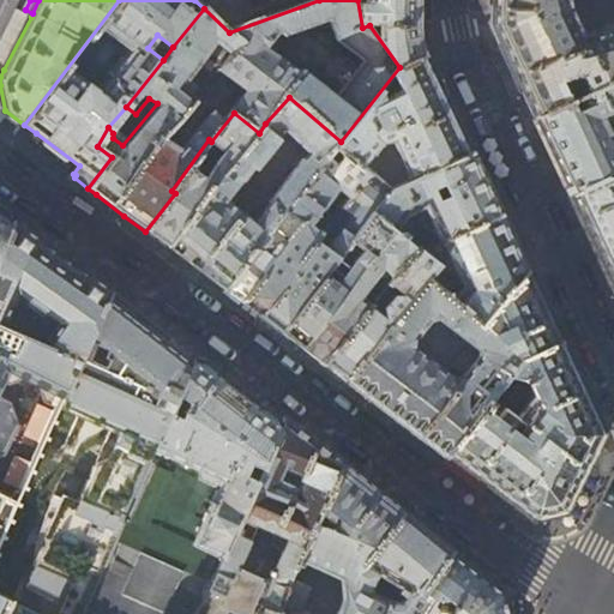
[(420,30),(419,0),(357,0),(362,28),(369,25),(399,67),(426,54),(421,43),(420,30)]
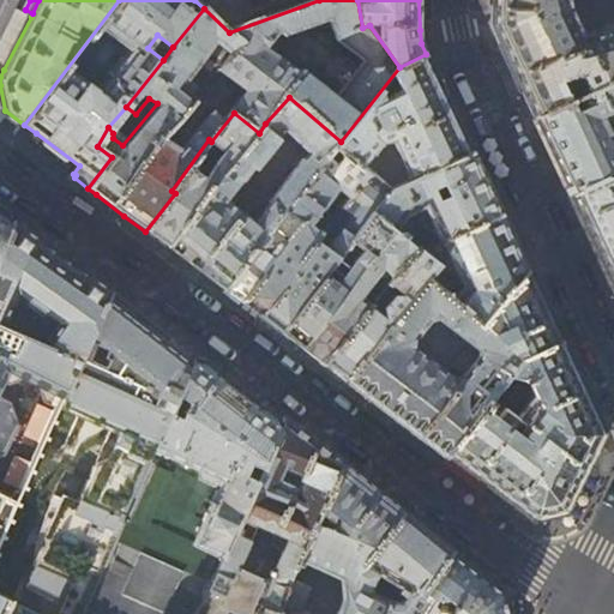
[(613,0),(492,0),(492,24),(534,116),(613,79),(613,0)]
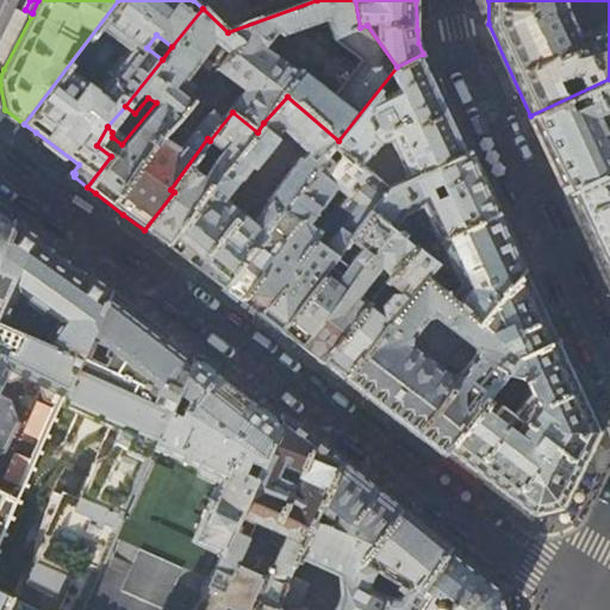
[(0,62),(0,67),(4,69),(31,17),(25,13),(0,62)]
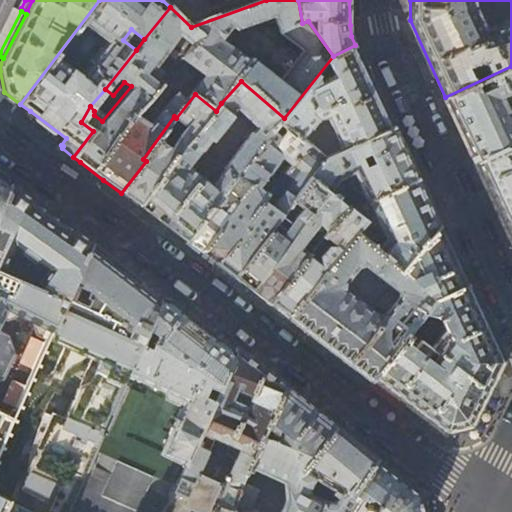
[(376,90),(355,45),(333,56),(284,118),(280,123),(286,128),(302,140),(317,121),(317,119),(323,119),(328,116),(343,150),(393,126),(376,90)]
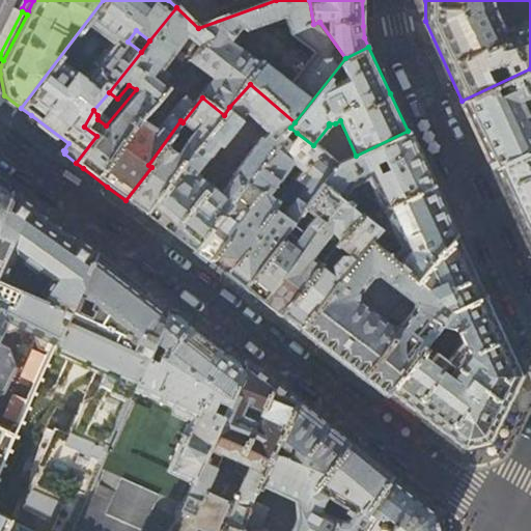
[(477,133),(493,168),(530,149),(530,68),(462,101),(477,133)]
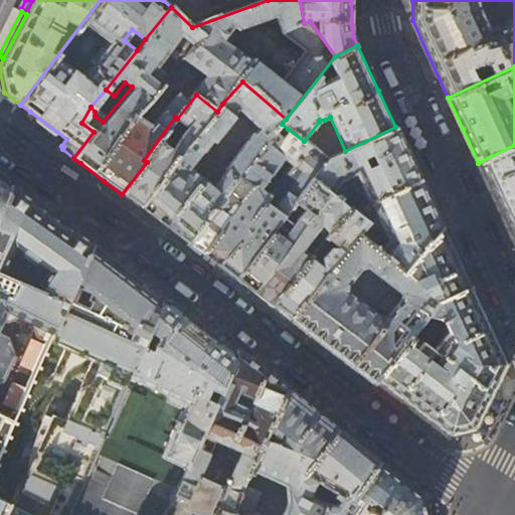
[(217,112),(191,143),(140,207),(160,222),(188,243),(214,208),(223,195),(240,174),(275,132),(282,124),(286,119),(242,81),(222,104),(217,112)]
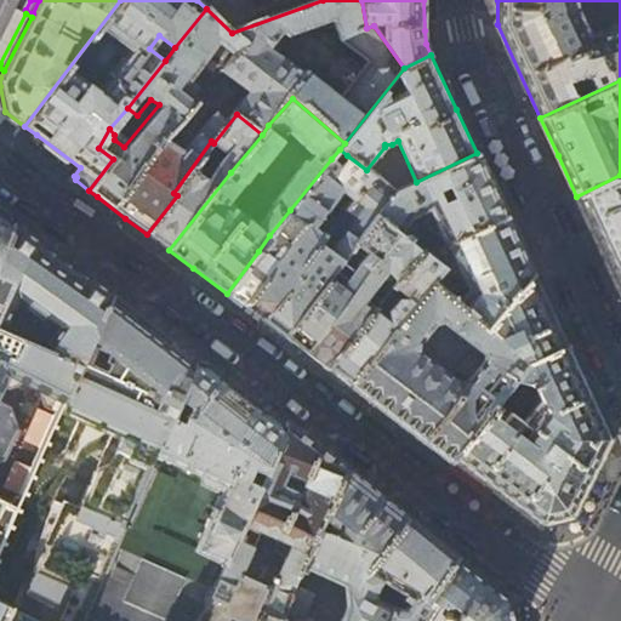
[(158,243),(169,250),(231,172),(262,135),(237,114),(214,143),(211,141),(174,193),(177,195),(147,234),(158,243)]
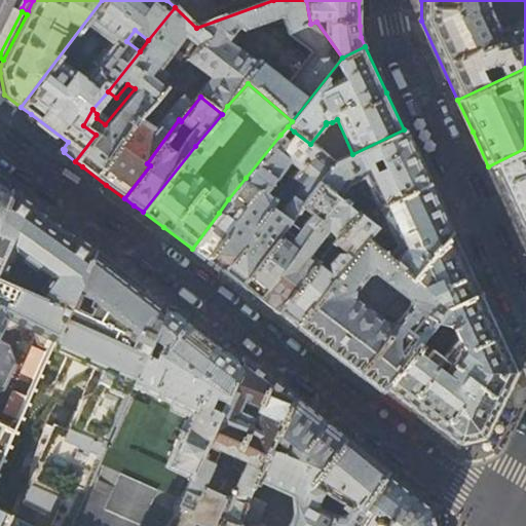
[(28,119),(63,148),(68,142),(31,114),(28,119)]
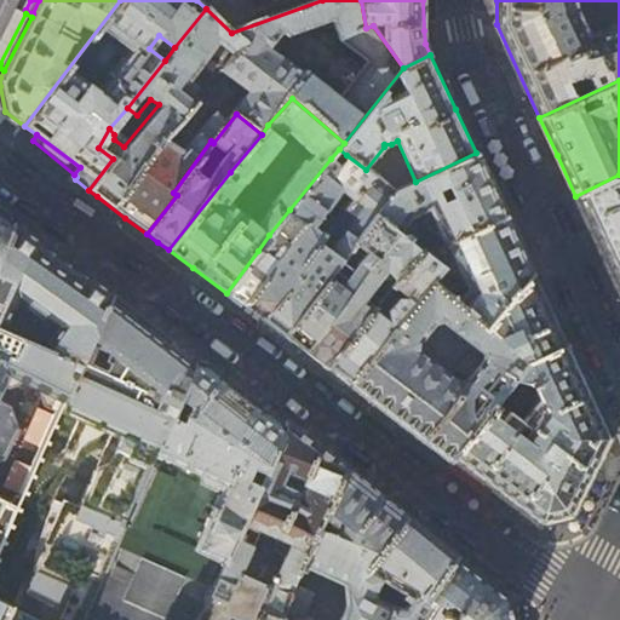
[(491,187),(476,153),(415,182),(392,193),(374,213),(397,231),(400,233),(411,217),(429,208),(437,227),(413,237),(409,235),(406,237),(420,248),(426,253),(504,216),(491,187)]
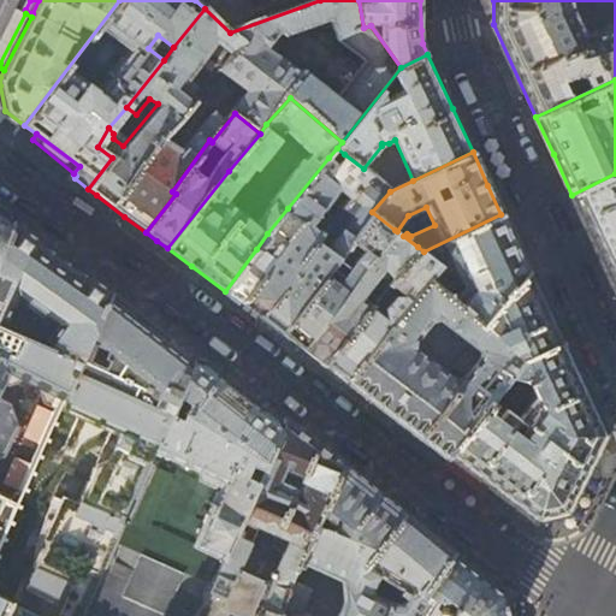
[(241,303),(249,311),(266,323),(288,339),(301,349),(395,230),(372,212),(390,191),(363,169),(344,154),(336,164),(329,158),(288,208),(303,221),(241,303)]
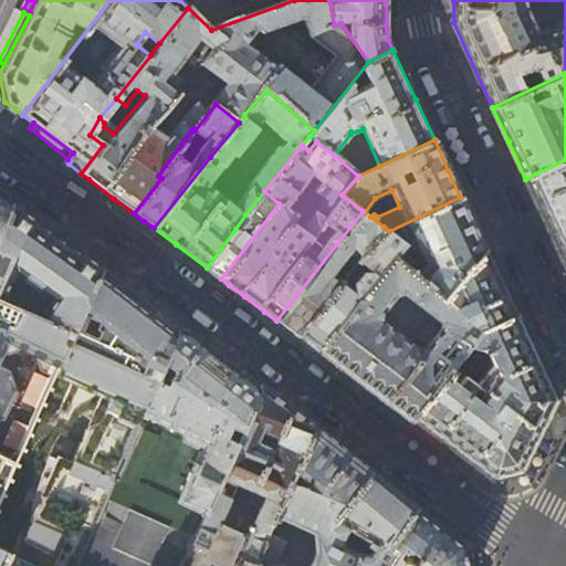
[(565,159),(525,179),(555,242),(565,264),(565,159)]
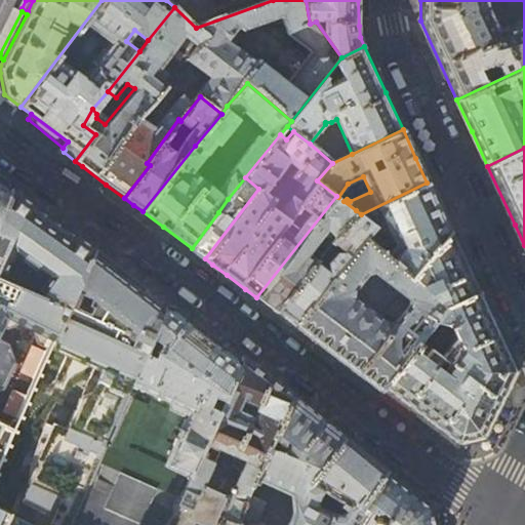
[(197,252),(205,258),(258,189),(245,177),(228,199),(218,212),(192,248),(197,252)]
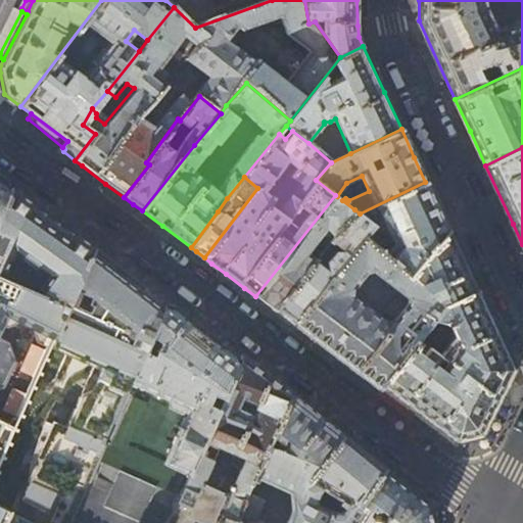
[(0,239),(1,239),(20,196),(0,181),(0,239)]
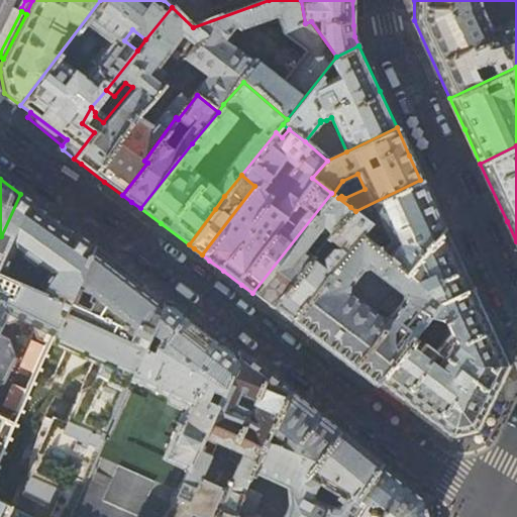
[(432,205),(420,180),(355,211),(370,220),(358,233),(405,272),(443,228),(432,205)]
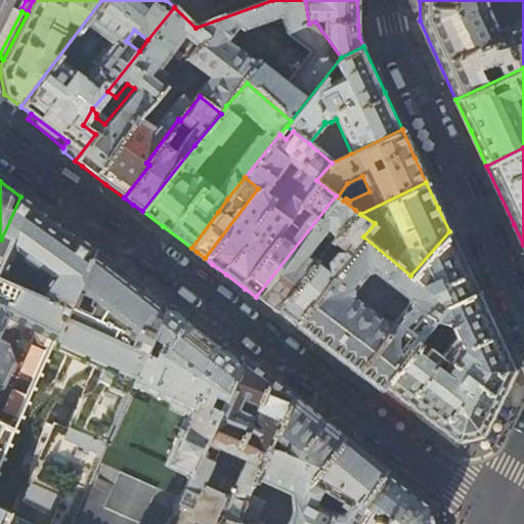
[(264,303),(274,311),(313,261),(304,254),(320,232),(330,239),(355,210),(343,201),(338,197),(336,195),(256,297),(264,303)]
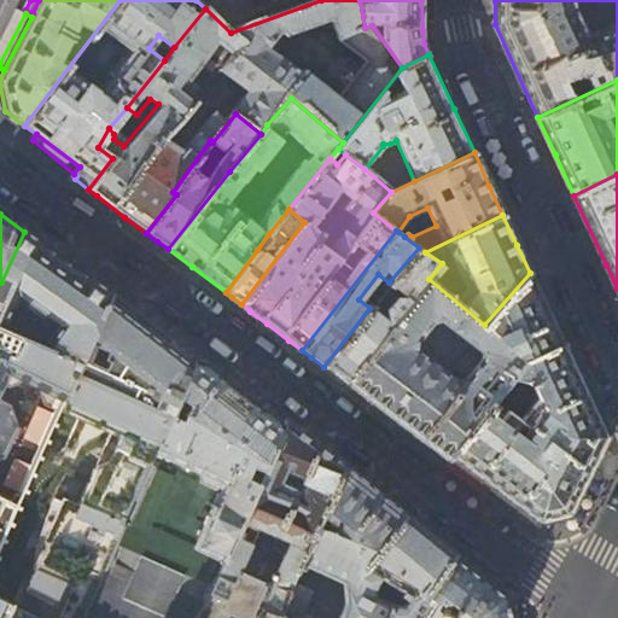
[(1,283),(0,284),(0,325),(12,331),(28,296),(77,330),(68,354),(80,359),(111,292),(60,257),(24,232),(1,283)]
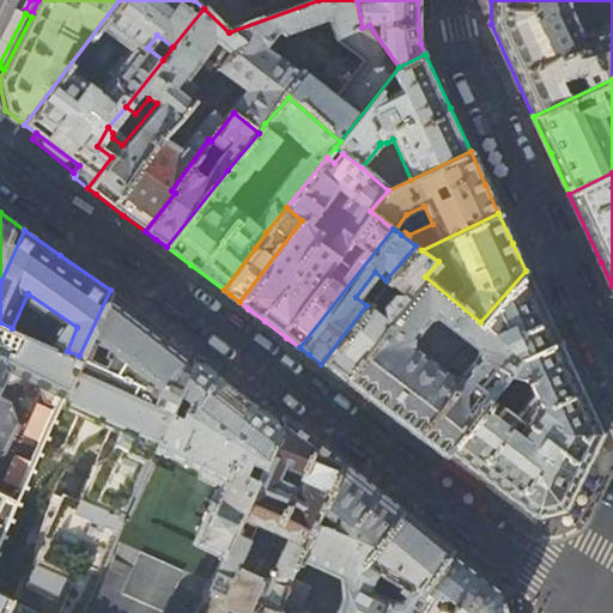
[(325,366),(341,380),(425,277),(438,261),(422,250),(416,246),(386,280),(395,287),(381,307),(383,314),(382,316),(366,304),(366,305),(321,364),(325,366)]
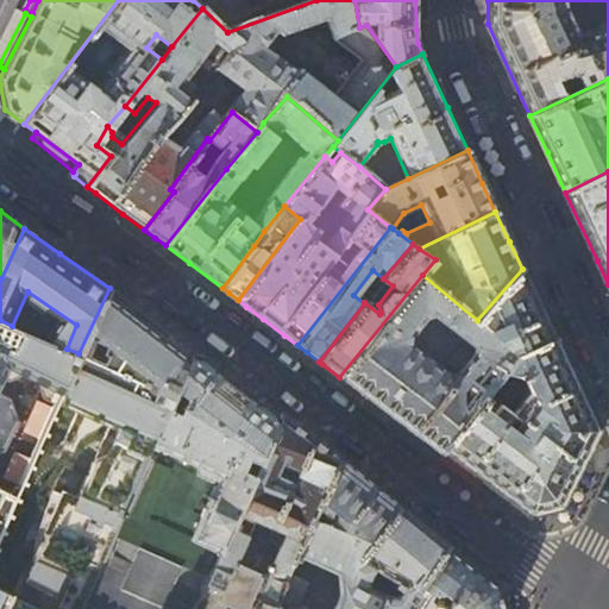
[(439,452),(443,447),(515,357),(554,337),(538,302),(522,269),(477,320),(422,275),(339,377),(384,410),(439,452)]
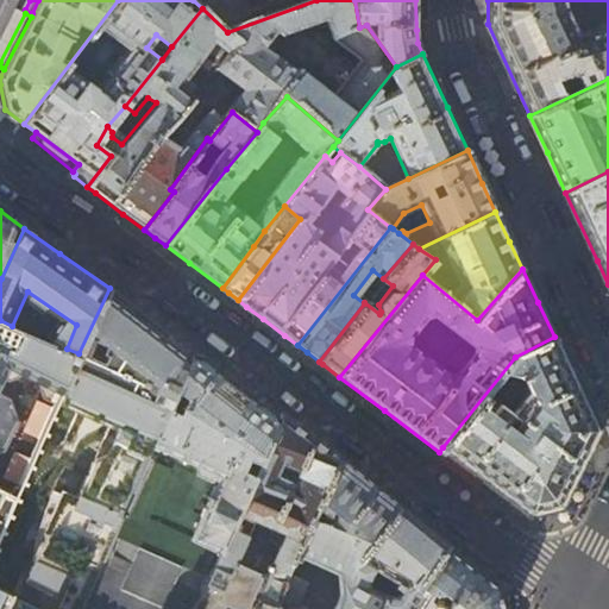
[(110,288),(79,353),(99,364),(106,350),(142,372),(164,331),(130,303),(110,288)]
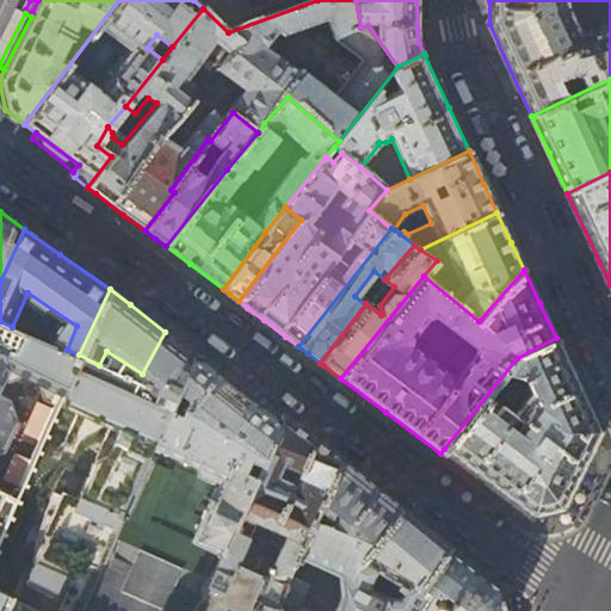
[(0,493),(0,492),(0,412),(16,378),(61,397),(79,355),(67,350),(12,327),(0,321),(0,493)]
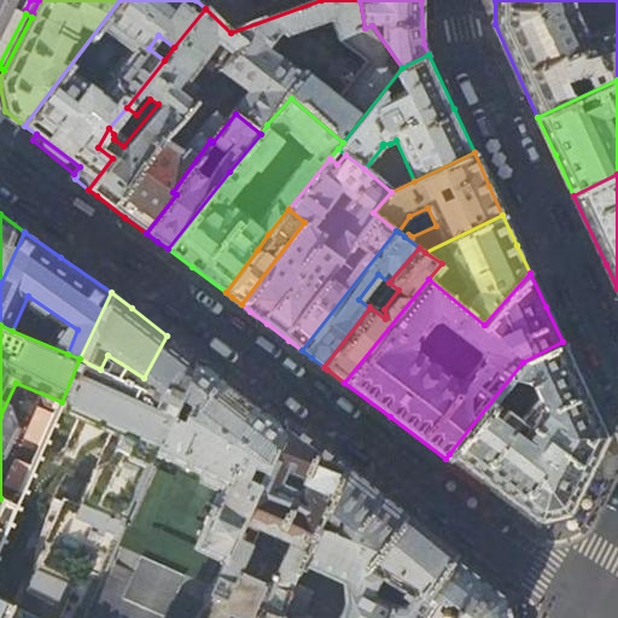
[(182,348),(167,336),(144,378),(186,406),(204,365),(182,348)]
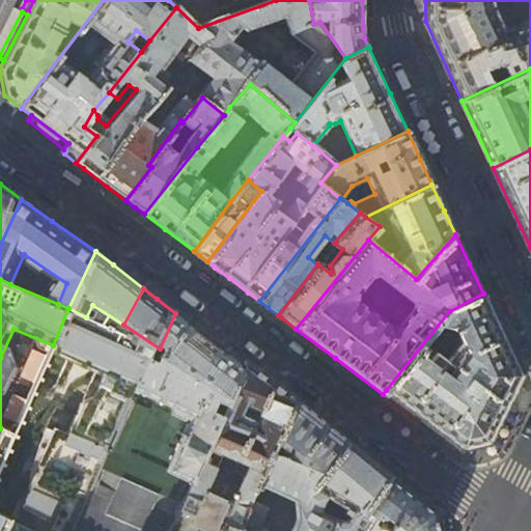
[(462,447),(486,442),(503,409),(521,374),(504,338),(483,294),(449,311),(386,390),(421,417),(462,447)]
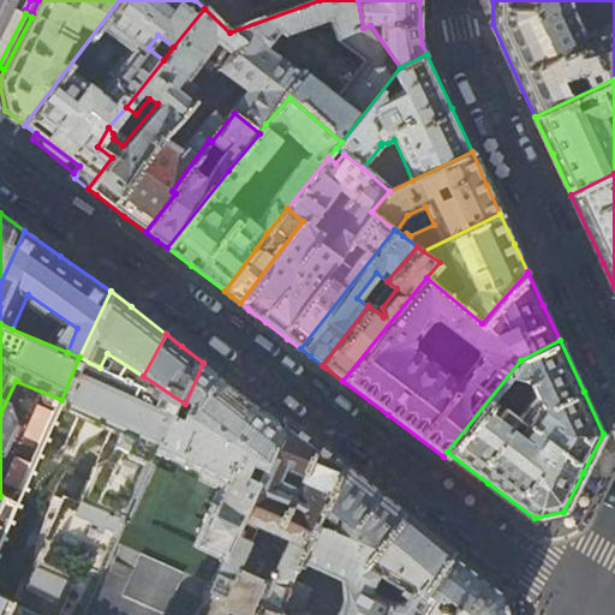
[(79,357),(61,400),(166,451),(185,404),(143,376),(107,353),(100,368),(79,357)]
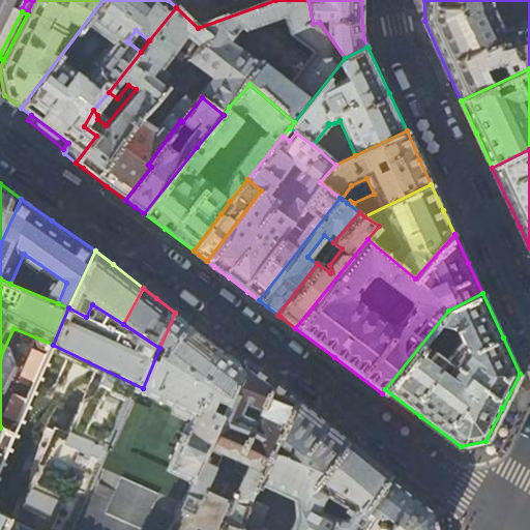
[(159,348),(143,388),(140,395),(195,419),(171,473),(189,480),(243,365),(205,336),(175,313),(159,348)]
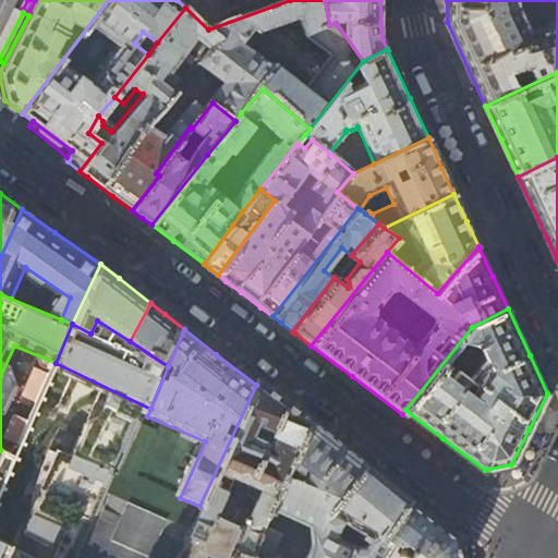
[(280,402),(256,385),(199,506),(223,517),(240,483),(266,494),(261,509),(276,516),(313,427),(280,402)]
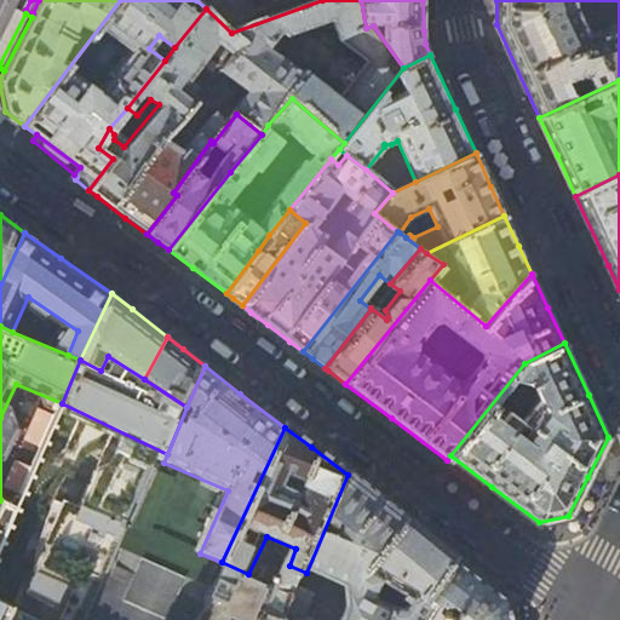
[(378,497),(348,475),(306,573),(351,591),(356,613),(352,619),(423,619),(412,614),(384,601),(362,591),(406,516),(378,497)]
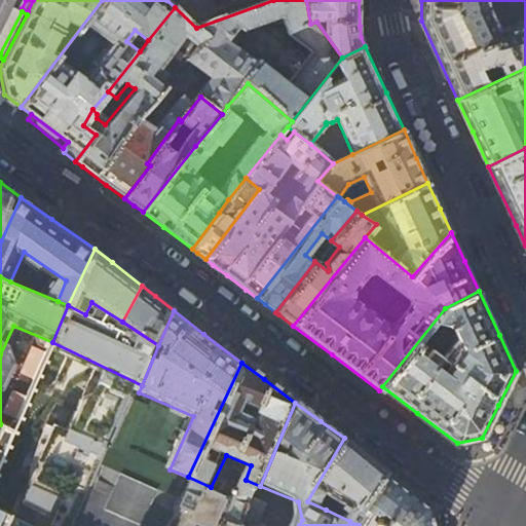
[(367,456),(344,438),(307,501),(326,510),(333,497),(357,511),(349,521),(359,525),(364,525),(374,512),(365,505),(387,471),(367,456)]
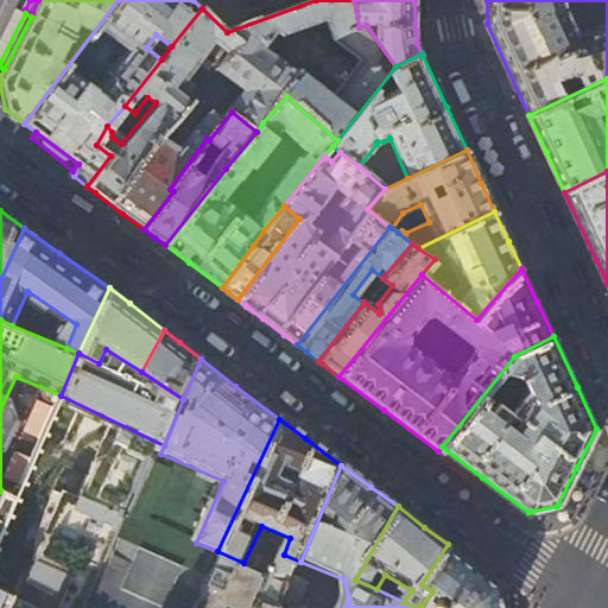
[(475,568),(448,544),(422,584),(432,591),(420,607),(502,607),(499,587),(475,568)]
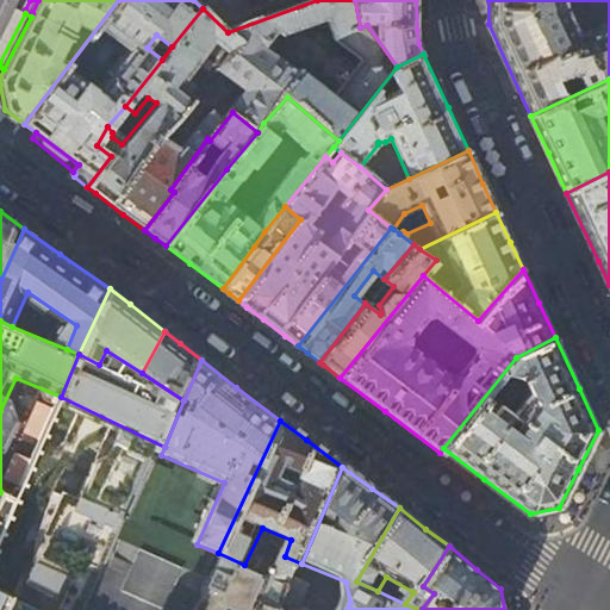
[(14,609),(20,601),(0,591),(0,609),(14,609)]
